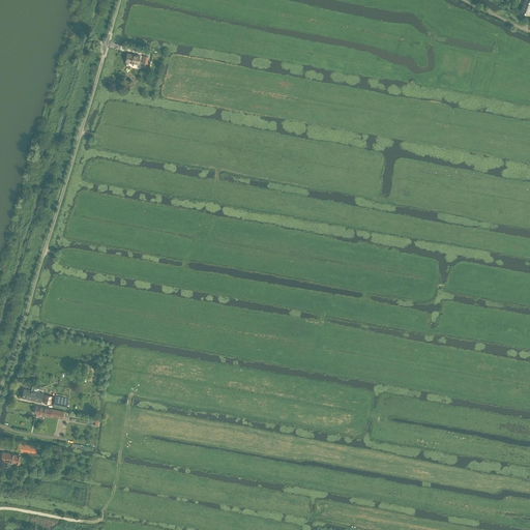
[(529,0),(524,0),(521,11),(529,15),(529,11),(529,0)]
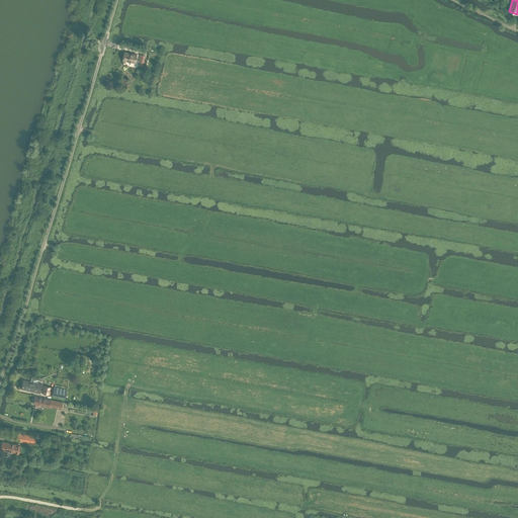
[(123,53),(122,61),(135,63),(136,62),(139,63),(139,65),(143,66),(145,56),(141,55),(139,61),(136,61),(137,55),(133,54),(132,55),(123,53)]
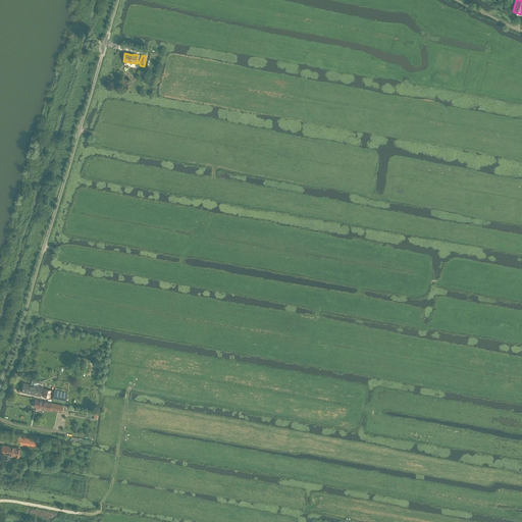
[(38,386),(39,382),(32,380),(31,384),(23,382),(21,392),(40,397),(43,387),(38,386)]
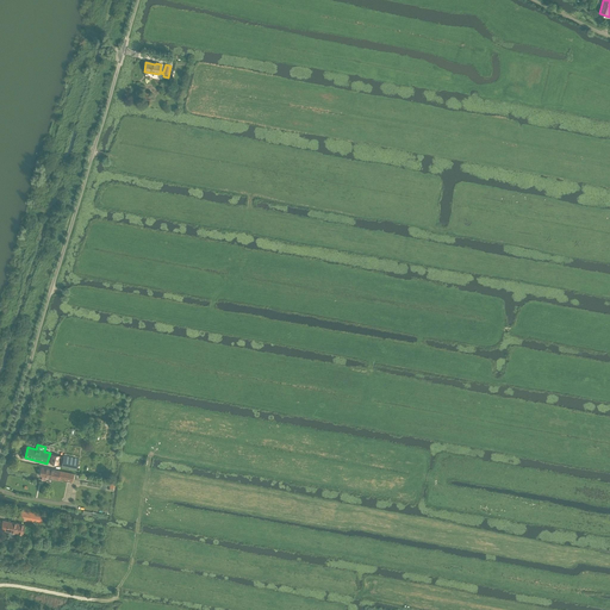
[(58,465),(61,456),(51,454),(49,464),(58,465)]
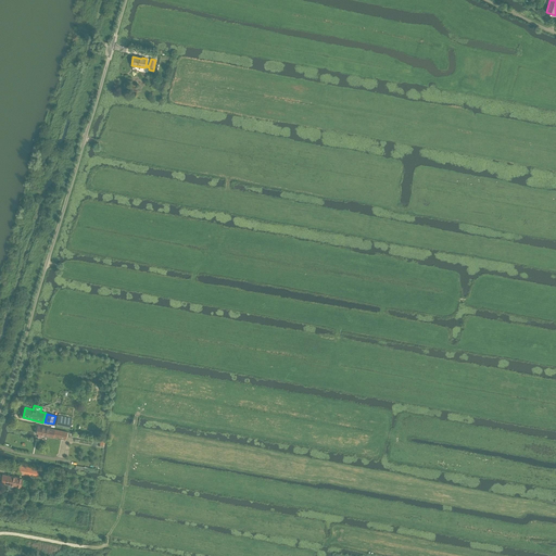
[(70,428),(72,418),(58,415),(55,425),(70,428)]
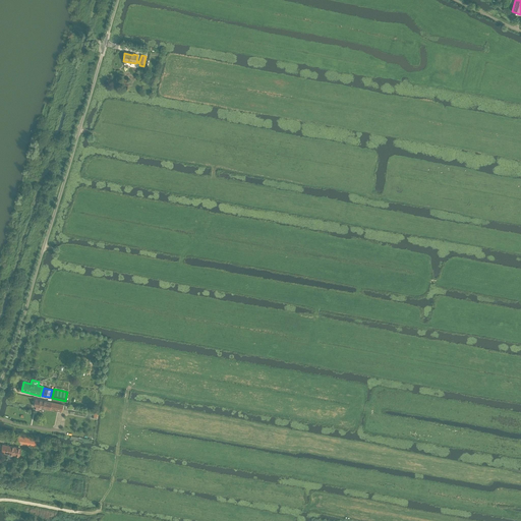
[(61,411),(63,404),(51,402),(36,399),(34,406),(36,406),(36,410),(39,410),(39,407),(50,409),(61,411)]
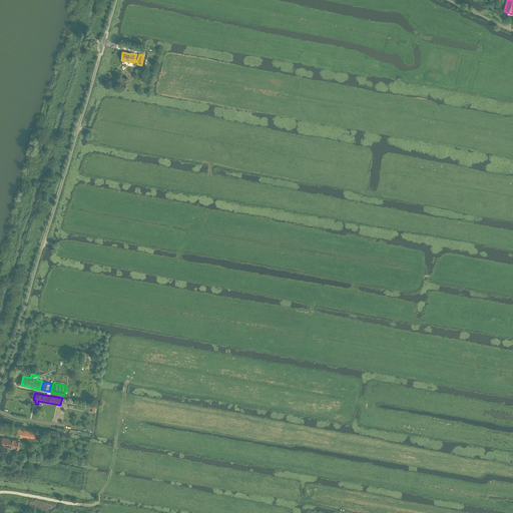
[(35,440),(36,432),(17,429),(16,436),(35,440)]
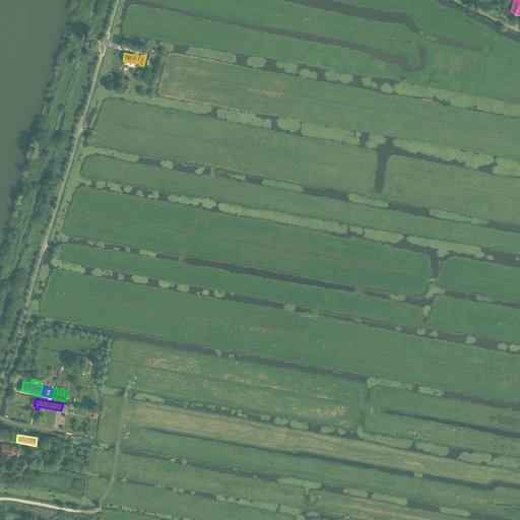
[(19,455),(21,447),(2,443),(0,452),(8,453),(7,457),(12,458),(13,454),(19,455)]
